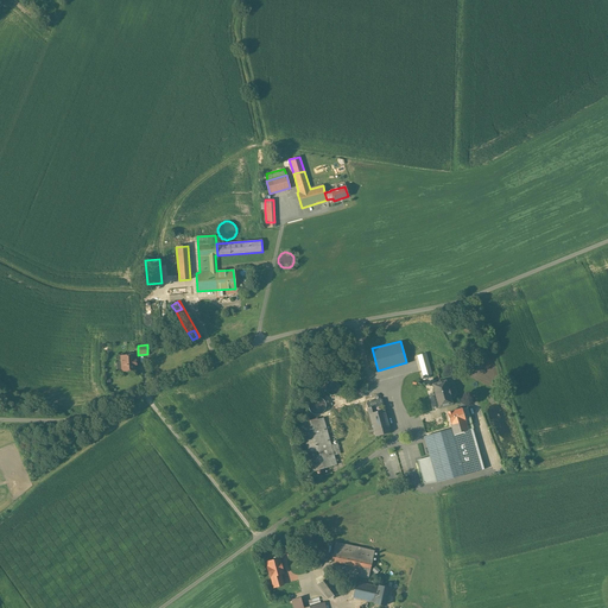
[(134,355),(121,356),(121,362),(122,362),(122,371),(127,369),(128,371),(134,369),(134,365),(137,365),(135,360),(134,360),(134,355)]
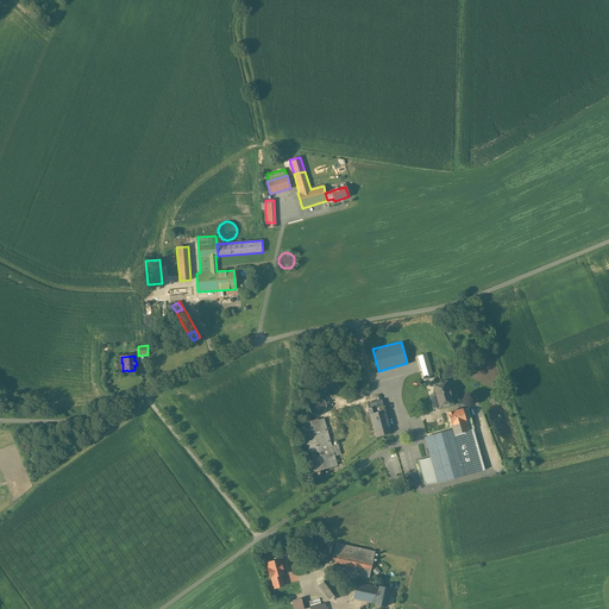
[(327,391),(330,394),(331,395),(334,396),(337,395),(339,394),(340,391),(340,389),(340,385),(338,383),(337,382),(333,382),(331,382),(328,384),(327,387),(326,389),(327,391)]
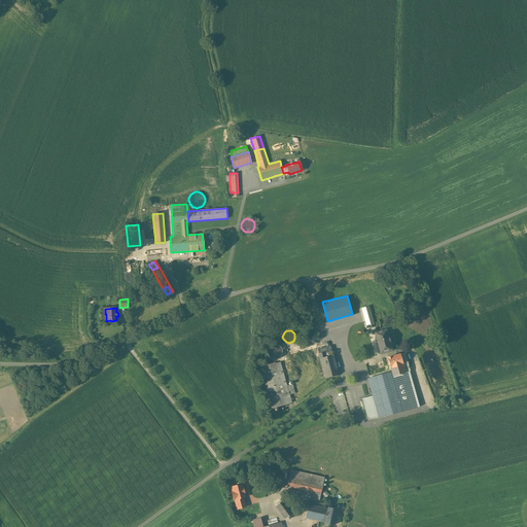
[(386,331),(374,336),(380,355),(391,351),(386,331)]
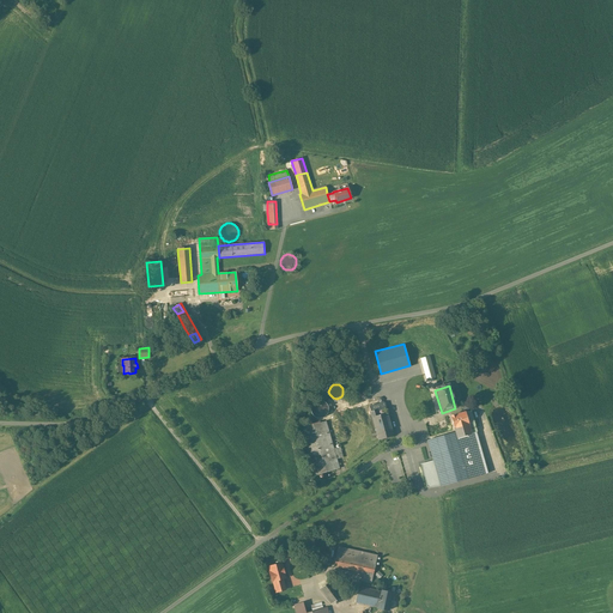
[(380,400),(366,404),(376,438),(389,434),(380,400)]
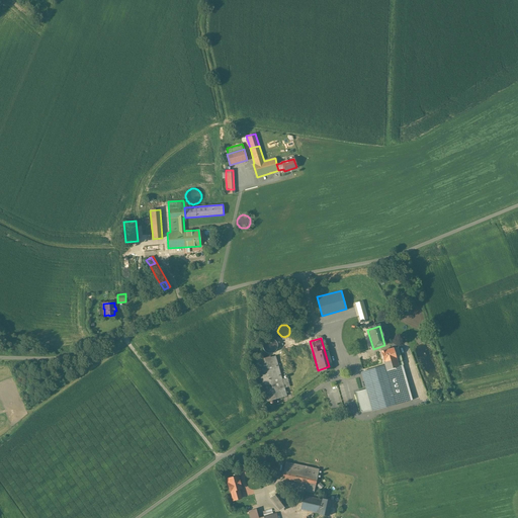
[(270,339),(269,339),(268,339),(267,339),(266,340),(265,341),(264,341),(264,342),(263,343),(263,344),(263,345),(263,346),(263,347),(263,348),(264,349),(264,350),(265,351),(266,352),(267,353),(268,353),(269,353),(270,353),(271,353),(272,353),(273,352),(274,352),(275,351),(276,350),(277,349),(277,348),(277,347),(277,346),(277,345),(277,344),(276,343),(276,342),(275,341),(275,340),(274,340),(273,339),(272,339),(271,339),(270,339)]
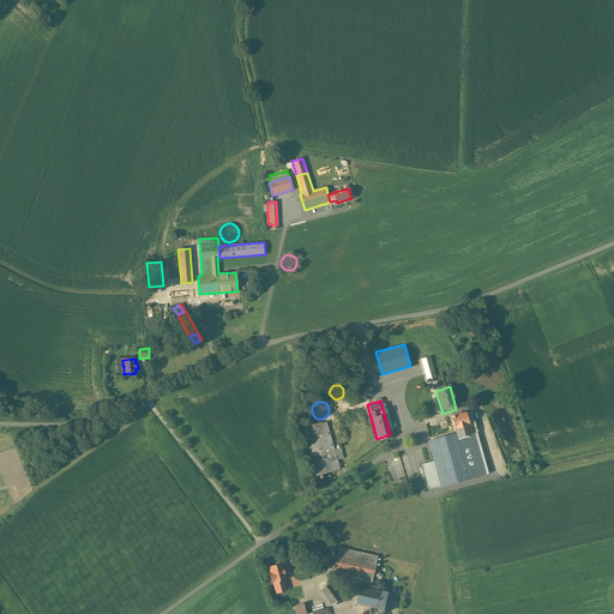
[(470,414),(447,419),(449,423),(452,434),(455,446),(476,441),(475,434),(476,434),(470,414)]
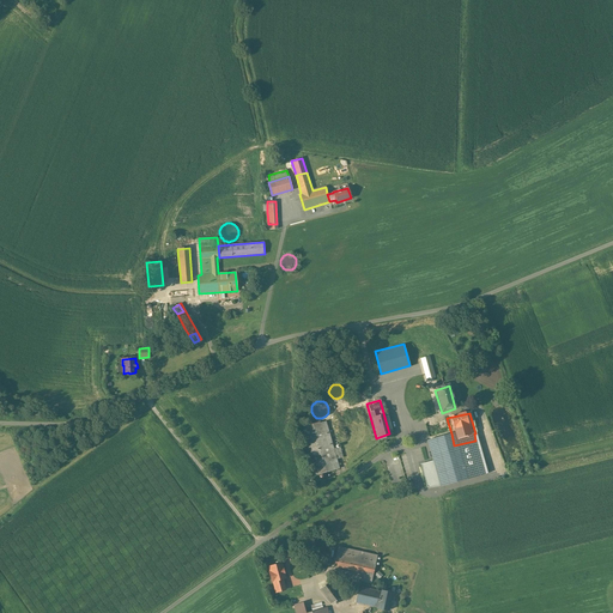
[(325,422),(313,425),(298,429),(311,475),(319,474),(338,468),(335,459),(343,456),(340,447),(333,449),(325,422)]
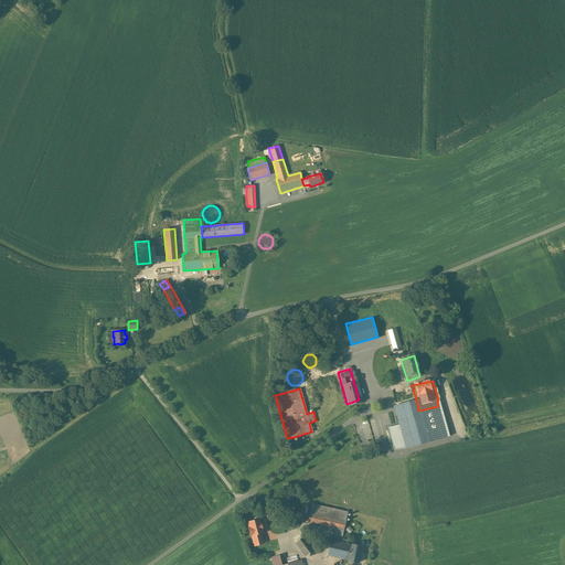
[(413,390),(395,394),(397,405),(416,400),(413,390)]
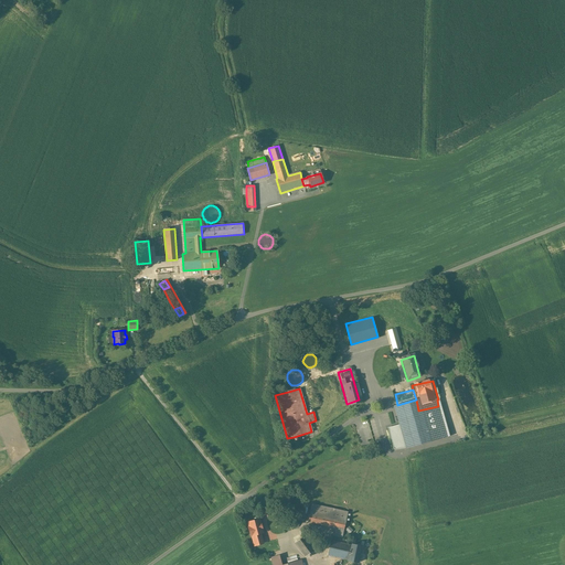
[(400,409),(398,411),(403,425),(408,446),(409,448),(446,438),(438,406),(418,411),(416,400),(397,405),(400,409)]
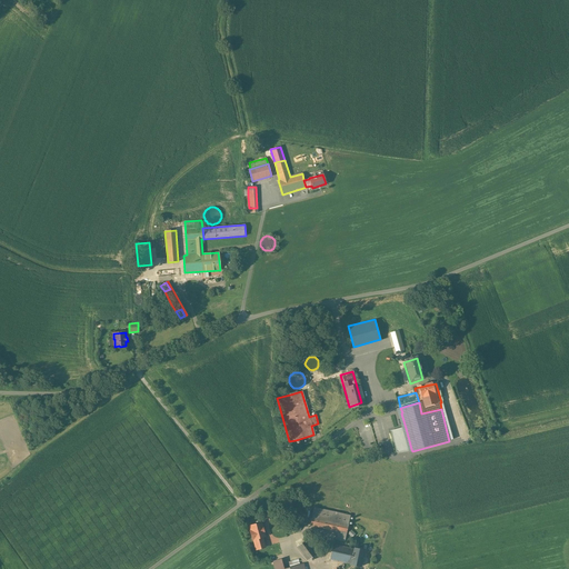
[(405,429),(403,427),(390,431),(397,452),(410,450),(410,449),(405,429)]
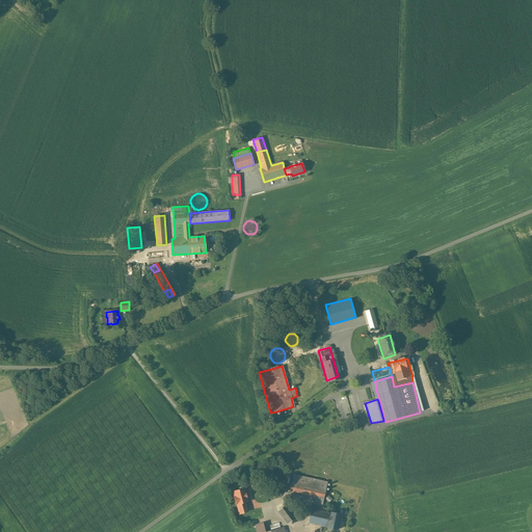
[(327,482),(293,474),(290,491),(315,497),(324,499),(327,482)]
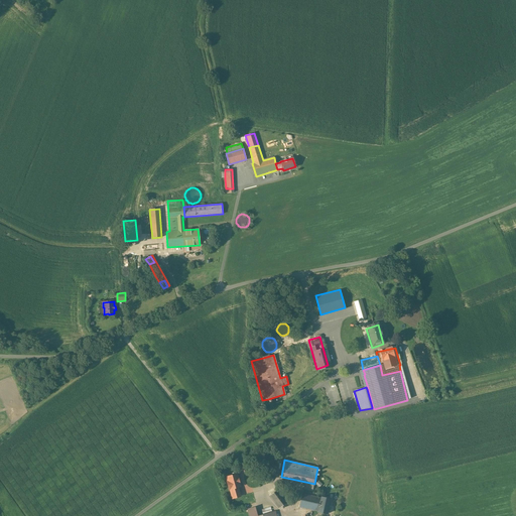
[(237,474),(227,477),(228,481),(227,482),(229,489),(230,489),(238,487),(240,486),(237,474)]
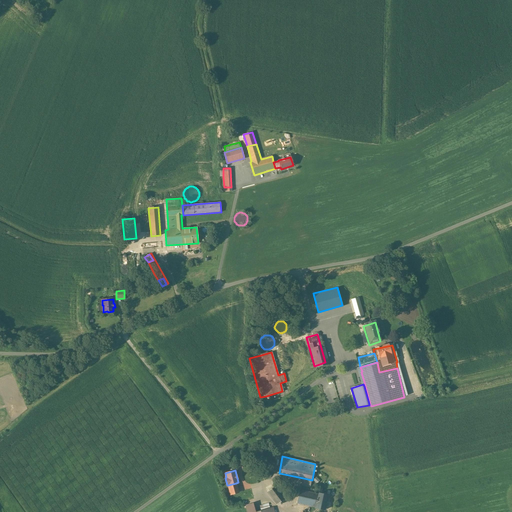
[(312,480),(303,478),(301,485),(310,487),(312,480)]
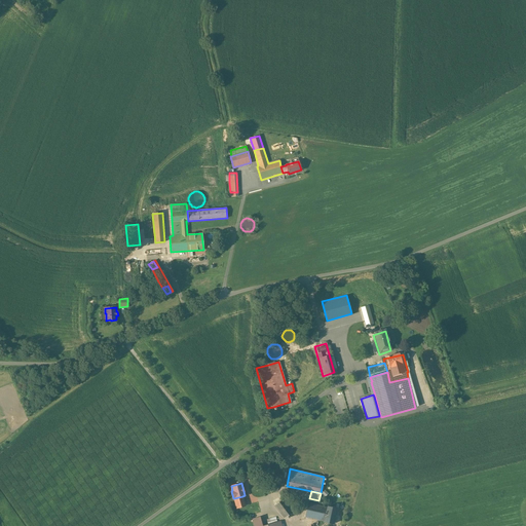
[(242,496),(234,498),(237,508),(245,505),(242,496)]
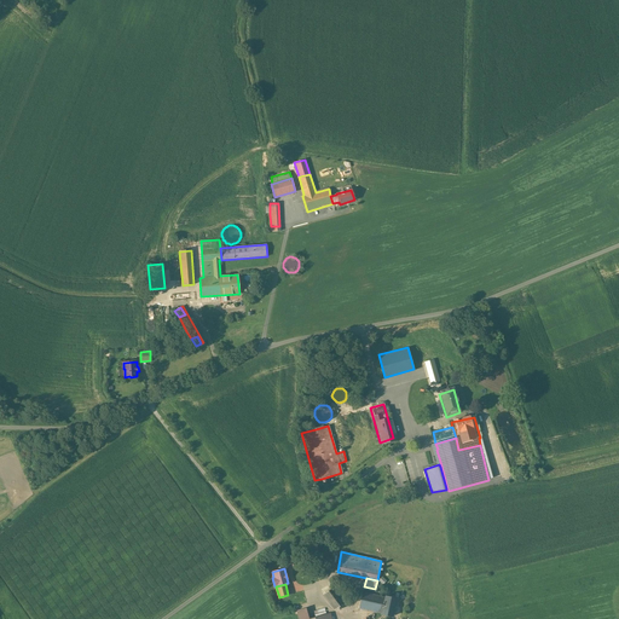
[(345,602),(334,588),(323,595),(335,609),(345,602)]
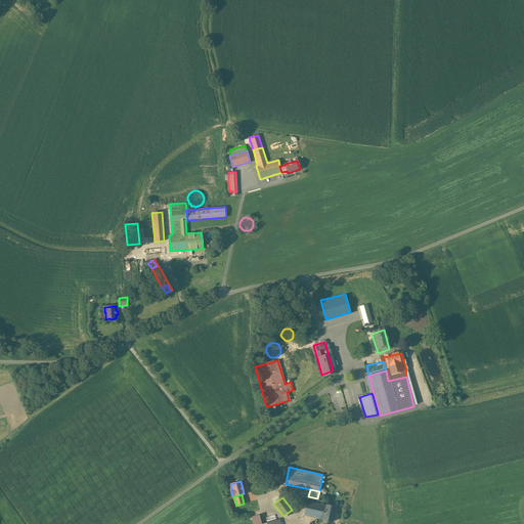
[(325,506),(307,501),(304,515),(323,519),(325,506)]
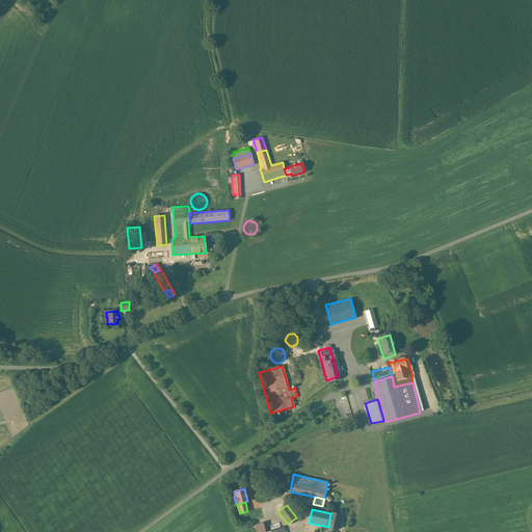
[(340,514),(331,512),(330,513),(328,527),(327,528),(337,530),(340,514)]
